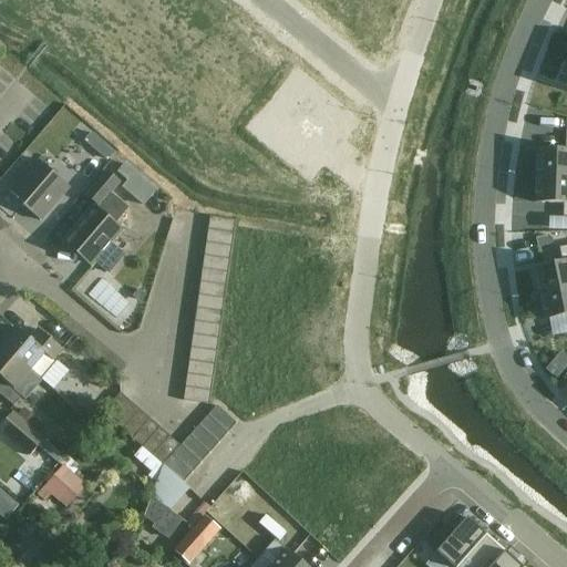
[(93,133),(85,141),(109,161),(116,153),(93,133)]
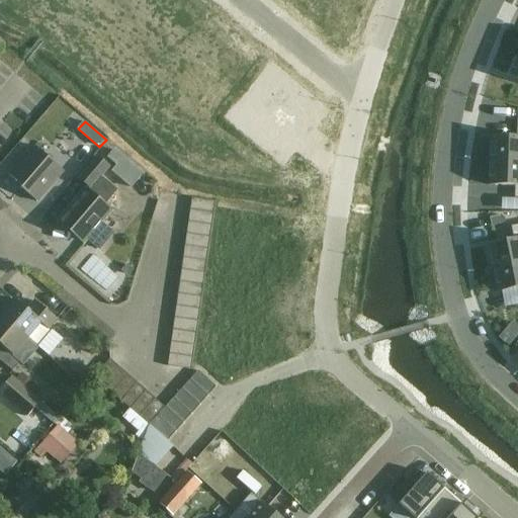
[(491,139),(490,162),(517,163),(517,126),(516,139),(491,139)]
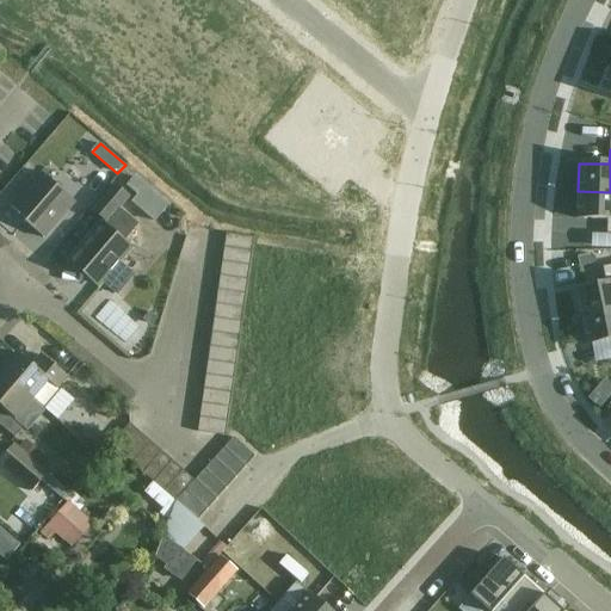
[(24,222),(43,239),(75,203),(41,173),(26,189),(25,187),(13,201),(16,202),(11,208),(26,221),(24,222)]
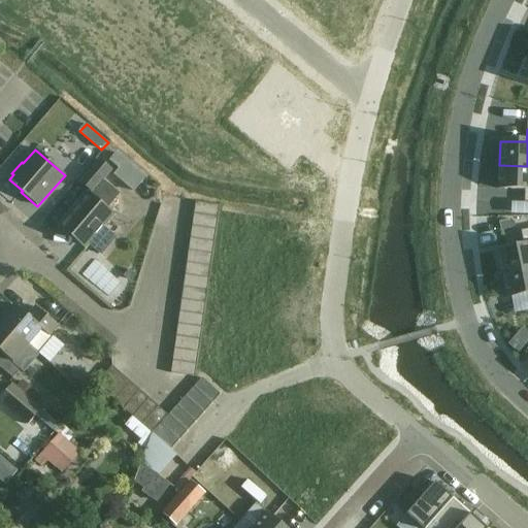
[(146,177),(118,152),(109,161),(118,168),(112,174),(133,192),(146,177)]
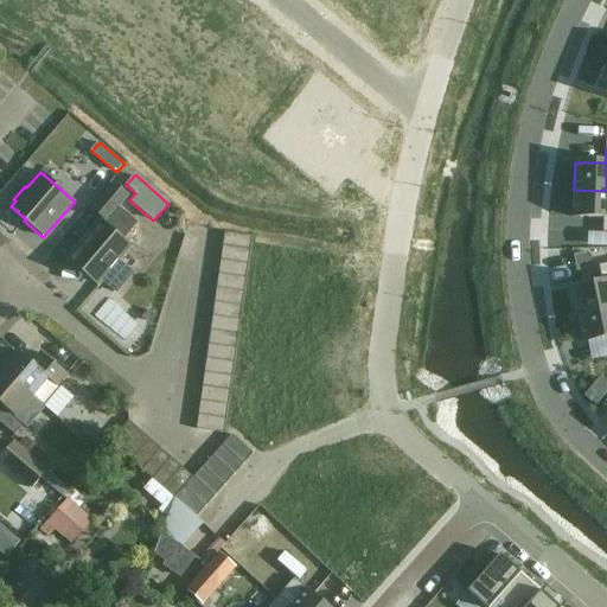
[(100,224),(70,259),(98,285),(102,281),(115,292),(133,272),(120,260),(129,249),(121,242),(136,224),(117,208),(127,197),(114,186),(94,209),(106,219),(101,225),(100,224)]
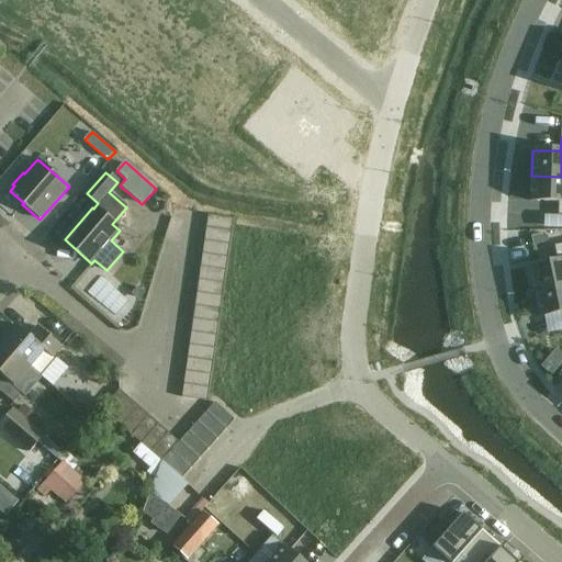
[(561,177),(531,176),(530,202),(559,203),(558,216),(561,215),(561,177)]
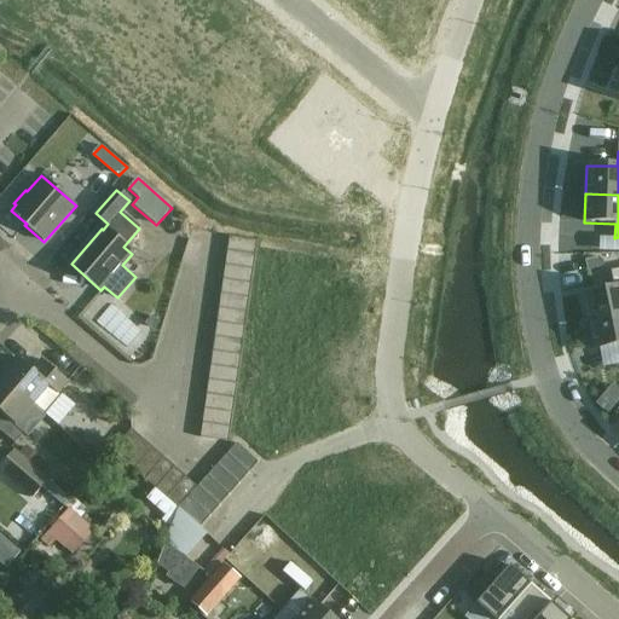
[(227,252),(255,255),(258,242),(229,237),(227,252)]
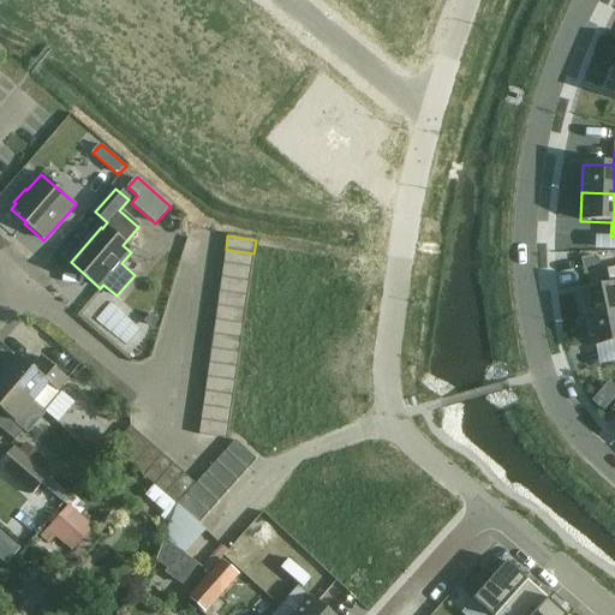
[(224,264),(252,268),(254,254),(226,250),(224,264)]
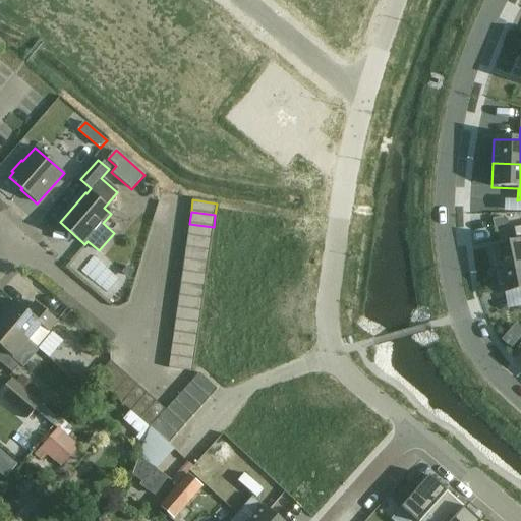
[(504,218),(494,220),(495,227),(505,225),(504,218)]
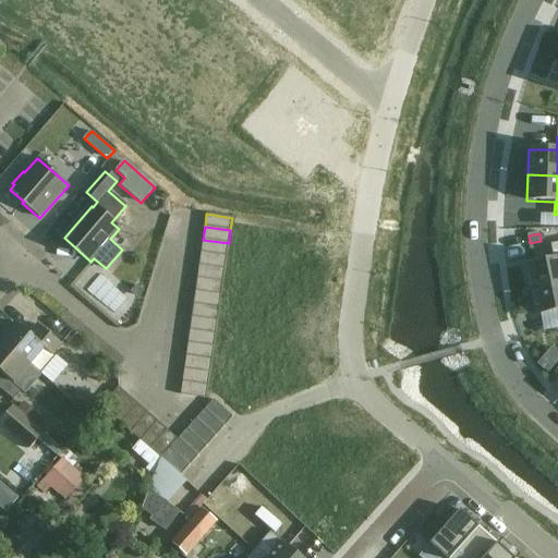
[(201,253),(227,256),(229,243),(203,240),(201,253)]
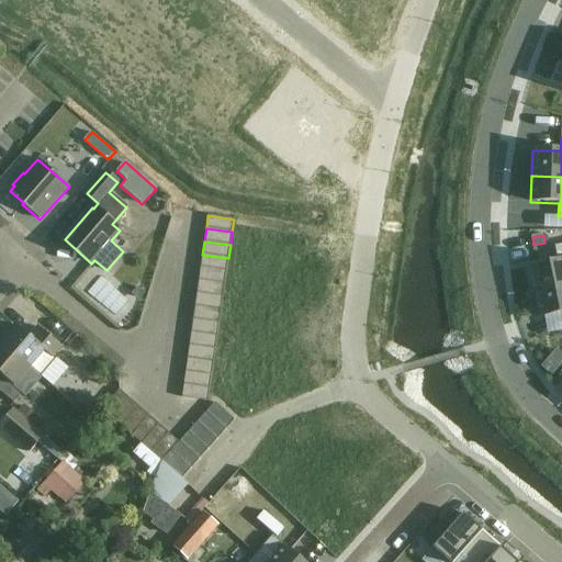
[(558,261),(529,267),(535,292),(561,287),(561,245),(554,247),(558,261)]
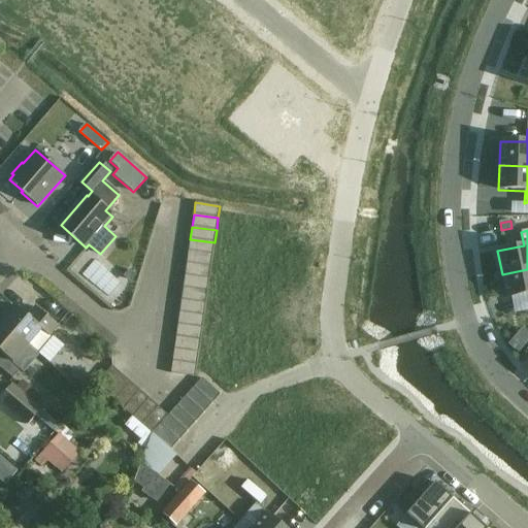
[(188,252),(212,255),(215,242),(190,239),(188,252)]
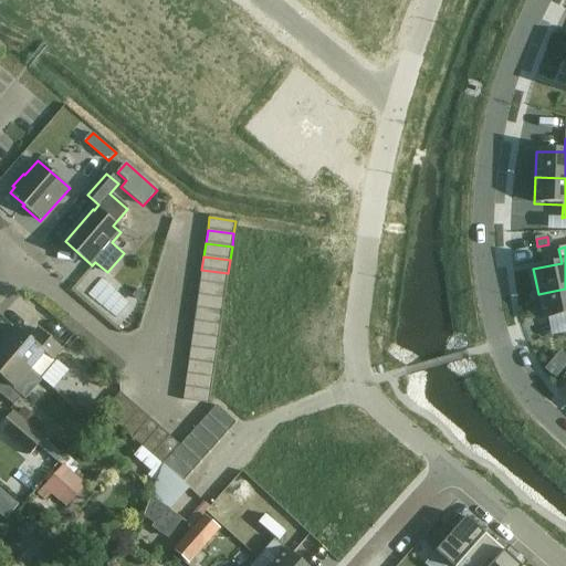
[(200,282),(227,286),(228,273),(201,270),(200,282)]
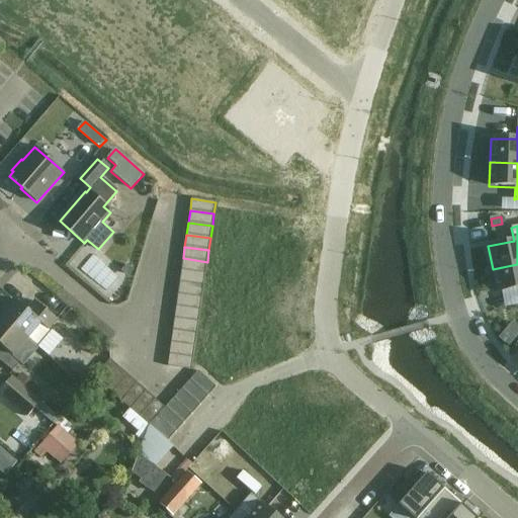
[(181,270),(205,274),(207,262),(183,258),(181,270)]
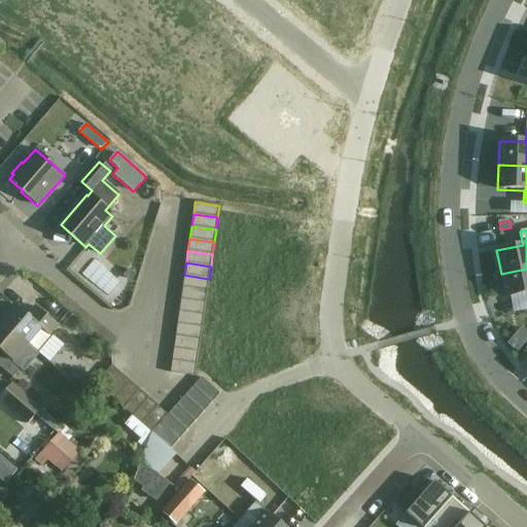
[(526,269),(501,274),(506,297),(526,293),(526,269)]
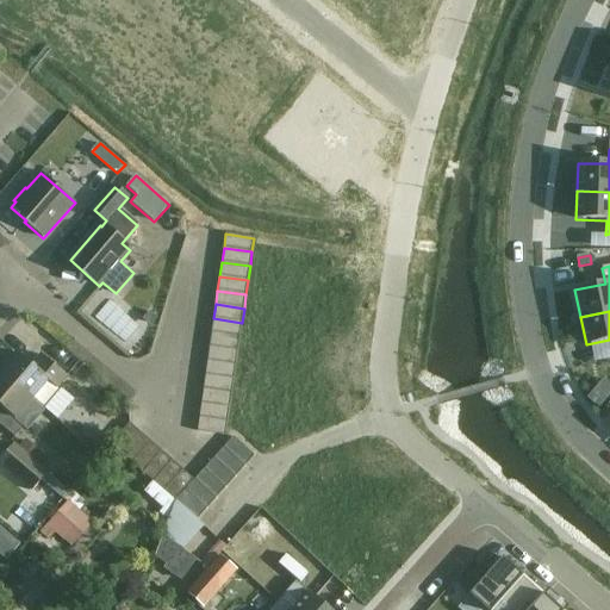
[(151,315),(145,321),(153,325),(157,319),(151,315)]
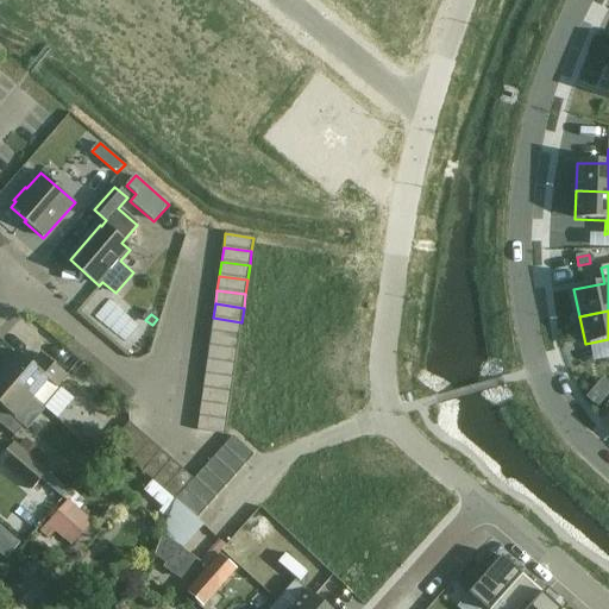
[(211,332),(239,337),(242,322),(213,318),(211,332)]
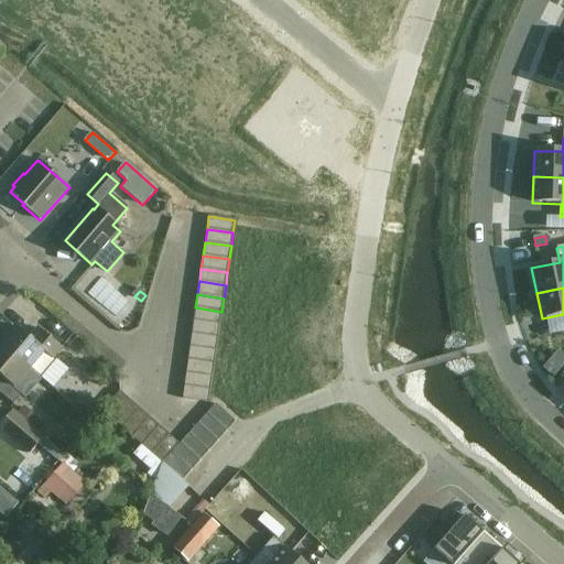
[(194,321),(219,324),(221,312),(195,307),(194,321)]
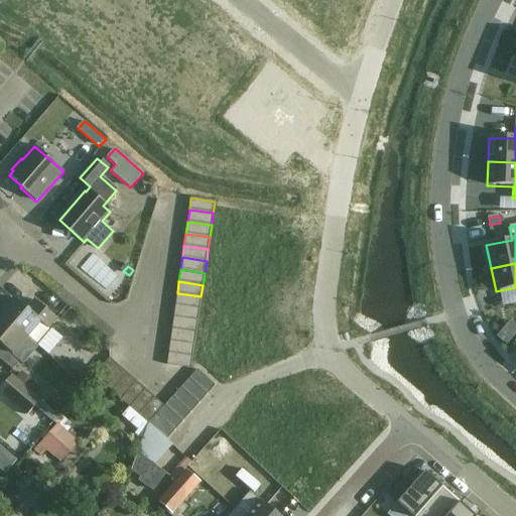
[(175,305),(200,308),(201,296),(177,293),(175,305)]
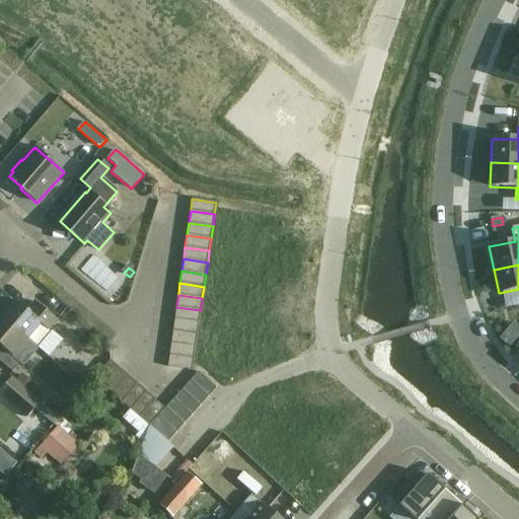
[(0,317),(27,341),(36,349),(52,331),(50,329),(57,320),(35,302),(27,311),(14,301),(0,317)]
